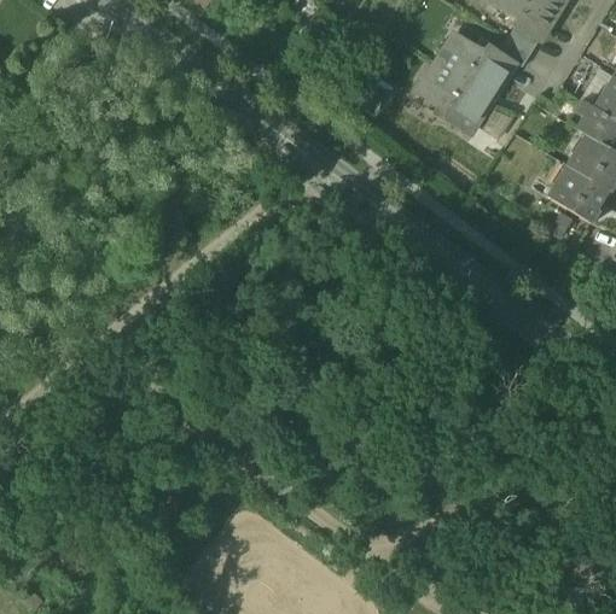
[(490,0),(489,1),(519,21),(517,25),(540,40),(556,16),(545,10),(551,0),(490,0)]
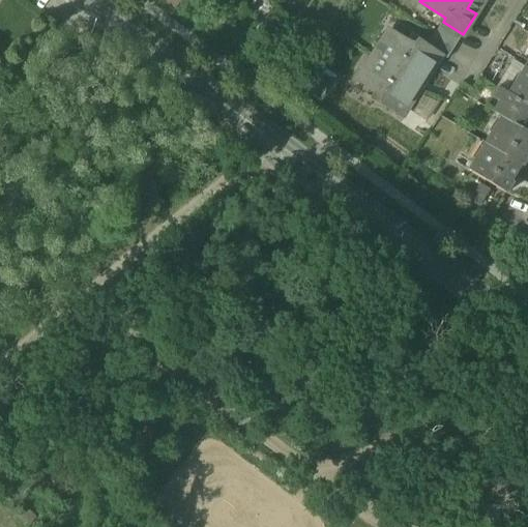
[(463,34),(443,22),(436,33),(456,45),(463,34)]
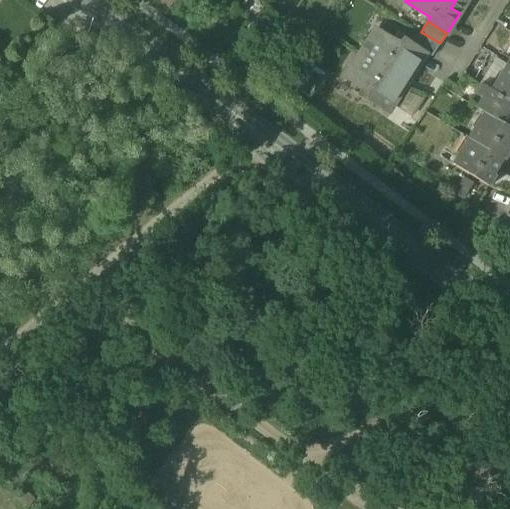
[(405,44),(379,28),(364,52),(399,75),(405,65),(414,70),(426,51),(408,39),(405,44)]
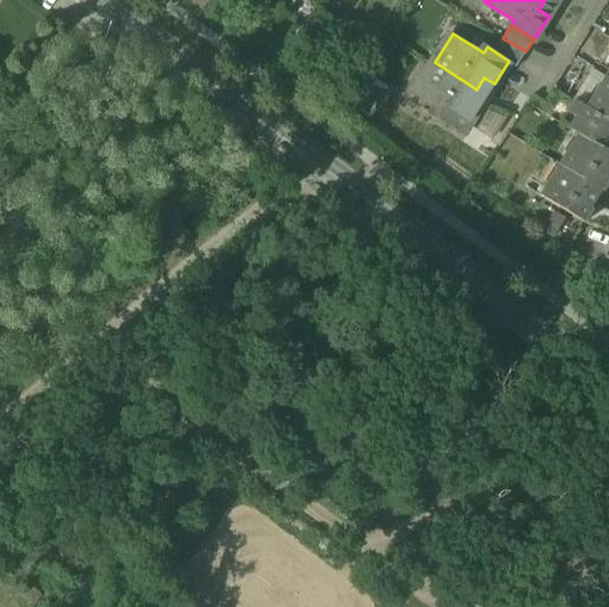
[(526,51),(503,38),(496,50),(518,64),(526,51)]
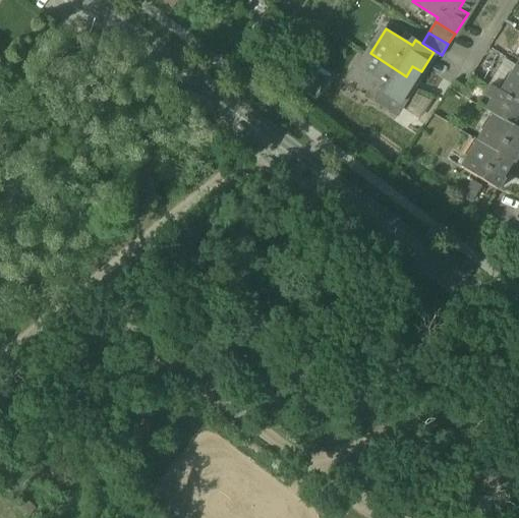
[(406,76),(370,53),(354,79),(380,96),(377,101),(395,112),(408,92),(400,87),(406,76)]
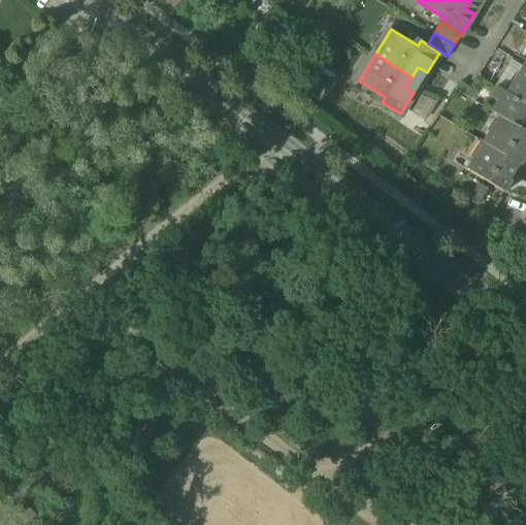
[(525,65),(524,64),(517,74),(521,76),(511,92),(511,93),(525,102),(525,65)]
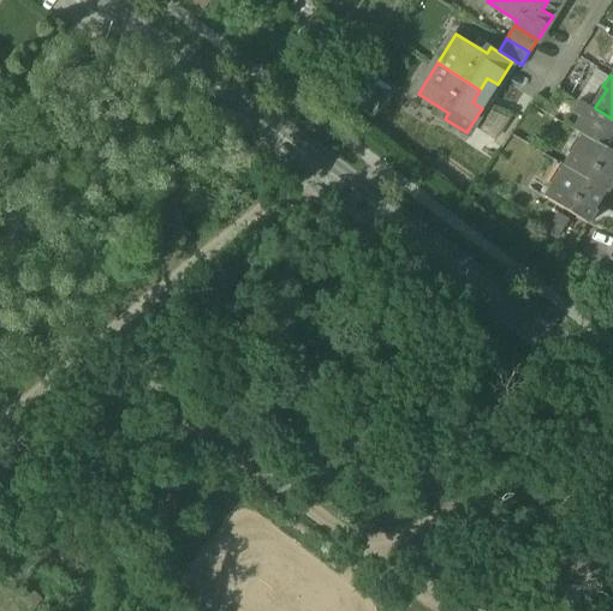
[(612,119),(595,108),(595,107),(581,99),(566,123),(587,135),(587,133),(612,150),(612,119)]
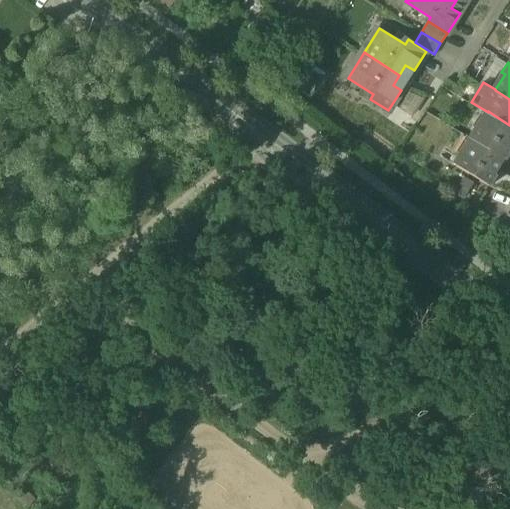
[(509,125),(488,111),(488,112),(478,127),(476,125),(469,136),(472,138),(472,137),(505,157),(504,158),(507,159),(508,157),(506,155),(509,150),(509,125)]
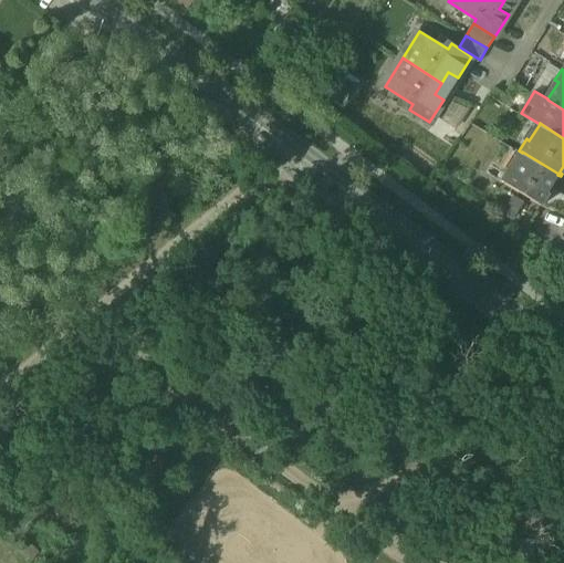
[(559,174),(522,152),(522,153),(512,169),(509,167),(501,178),(543,204),(544,202),(542,200),(546,194),(549,195),(555,185),(552,183),(557,175),(559,174)]
